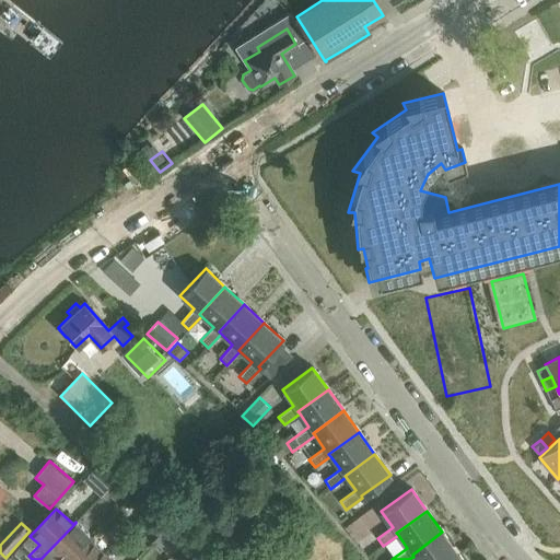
[(72,559),(91,540),(86,537),(89,535),(76,523),(41,559),(72,559)]
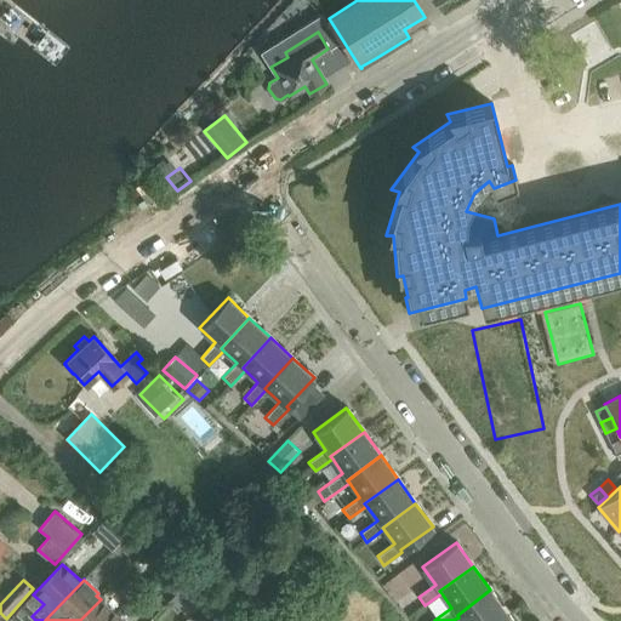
[(497,620),(508,614),(490,590),(457,615),(459,617),(461,620),(497,620)]
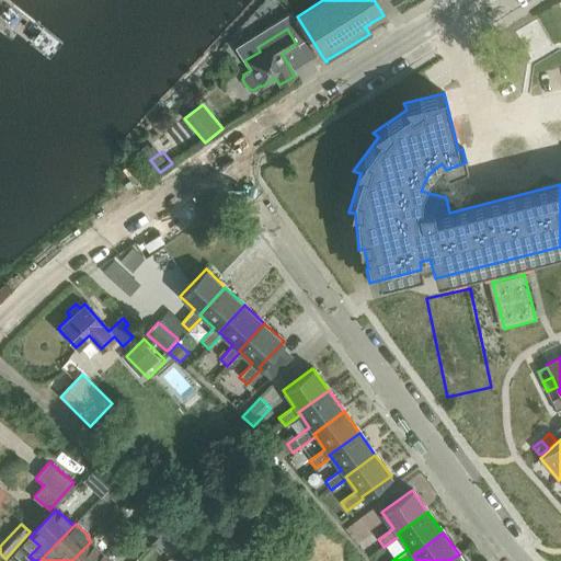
[(104,560),(107,558),(91,541),(72,560),(104,560)]
